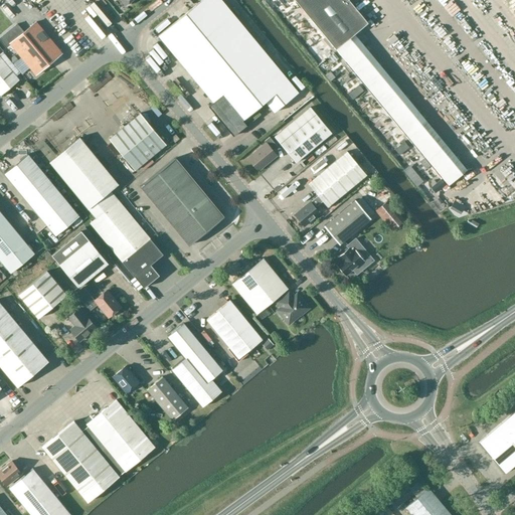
[(222,0),(200,0),(158,35),(213,102),(208,107),(214,114),(232,136),(243,127),(246,125),(242,120),(266,100),(275,111),(298,92),(290,80),(222,0)]
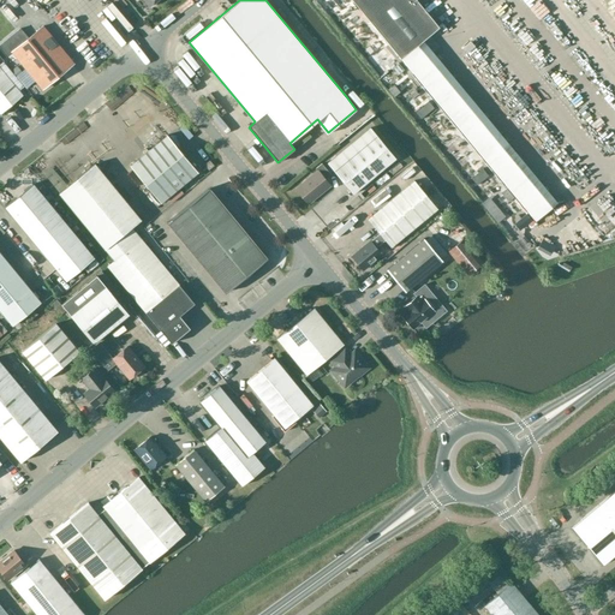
[(352,0),(535,221),(556,202),(423,40),(439,27),(416,0),(352,0)]
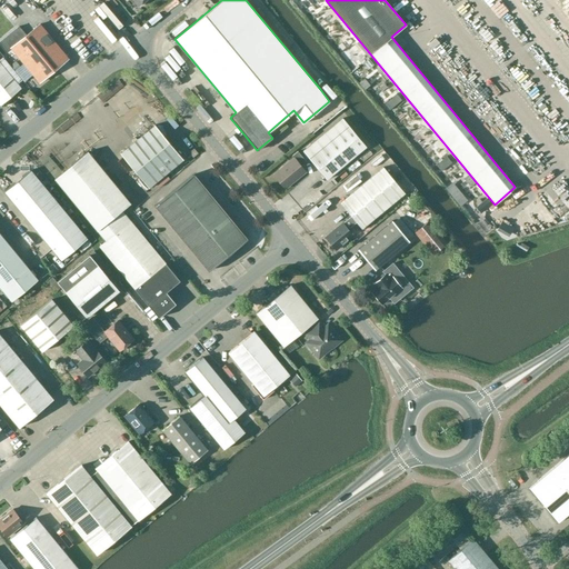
[(10,32),(0,41),(8,51),(11,48),(39,82),(68,58),(40,23),(27,35),(19,26),(10,32)]
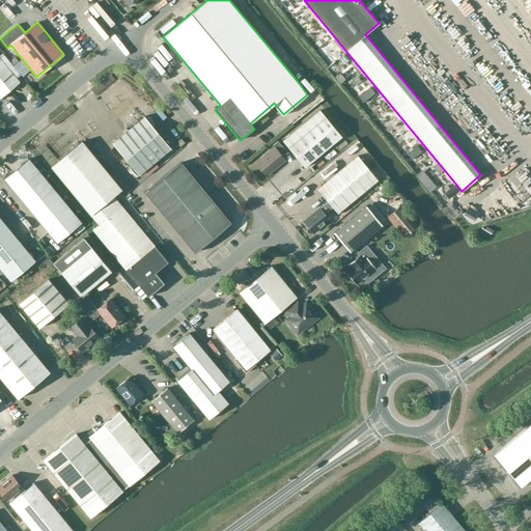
[(314,25),(308,30),(315,39),(322,34),(314,25)]
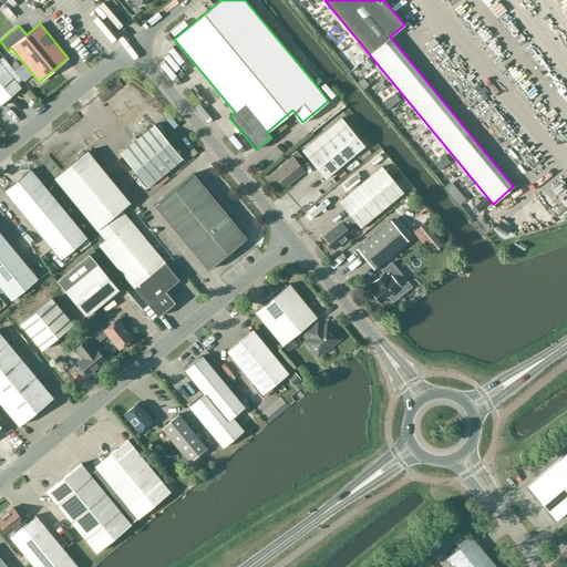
[(452,71),(461,62),(454,57),(446,66),(452,71)]
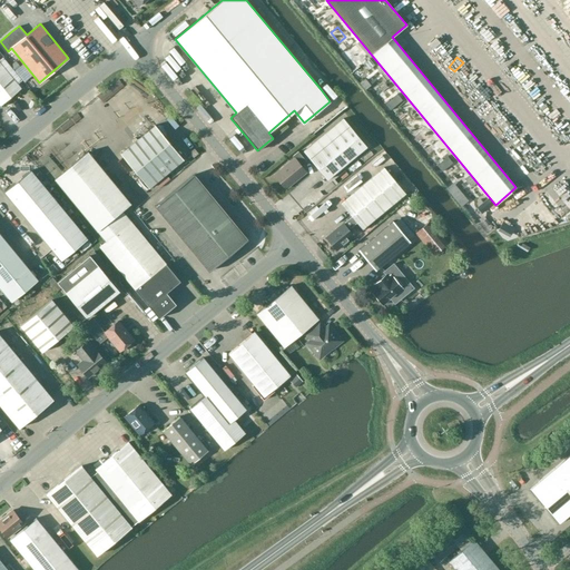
[(16,61),(10,66),(15,71),(20,67),(16,61)]
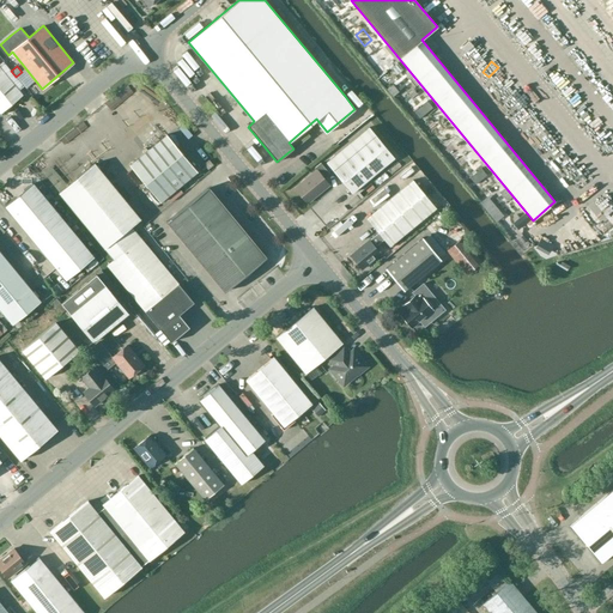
[(0,113),(0,114),(23,95),(0,67),(0,113)]
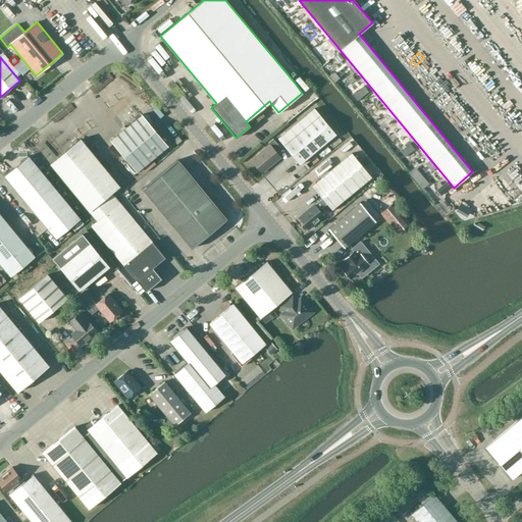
[(331,60),(324,62),(327,71),(334,69),(331,60)]
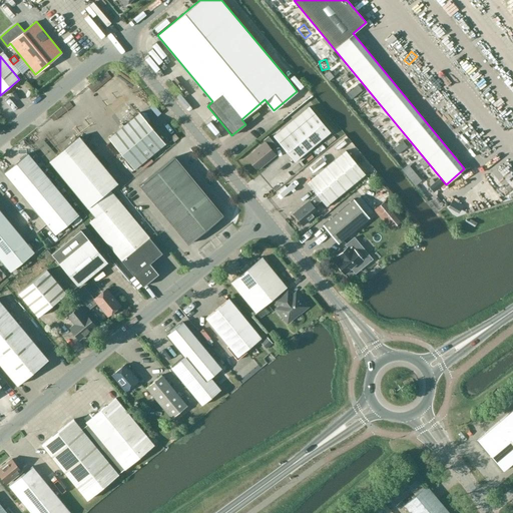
[(351,99),(362,90),(358,84),(347,93),(351,99)]
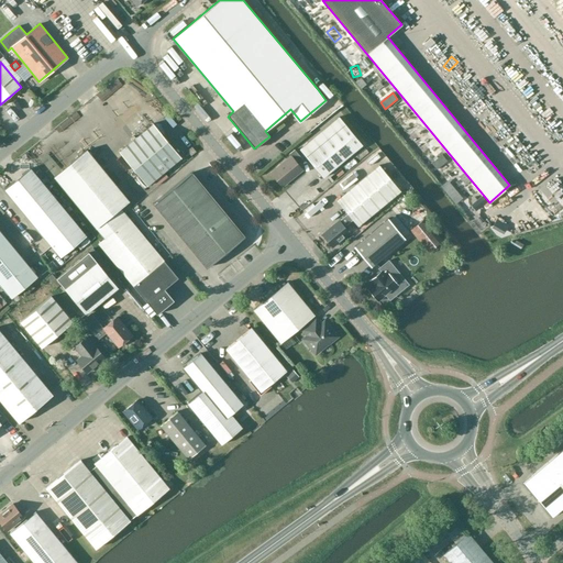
[(362,144),(345,124),(339,117),(300,148),(307,156),(323,176),(362,144)]
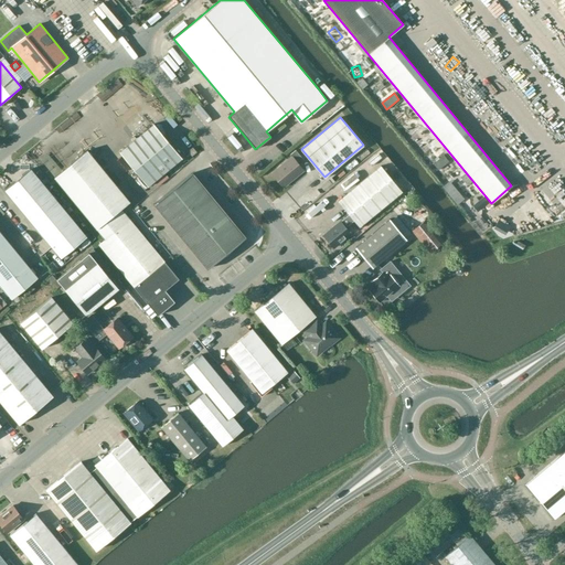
[(148,187),(182,158),(153,124),(119,151),(148,187)]
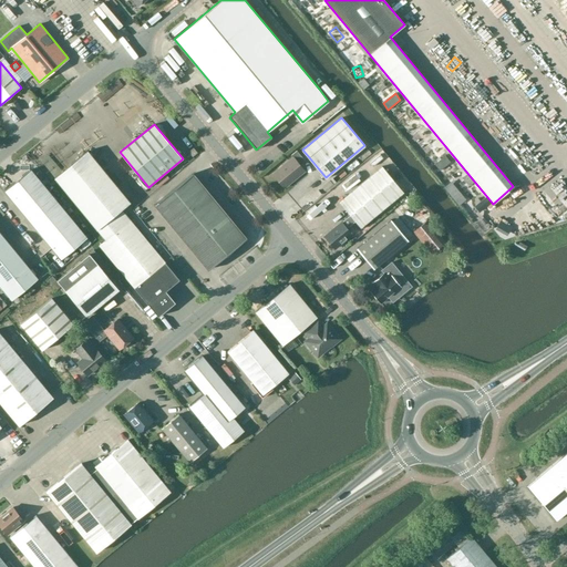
[(54,177),(106,239),(99,245),(157,317),(175,302),(165,290),(178,279),(122,210),(130,204),(88,150),(54,177)]
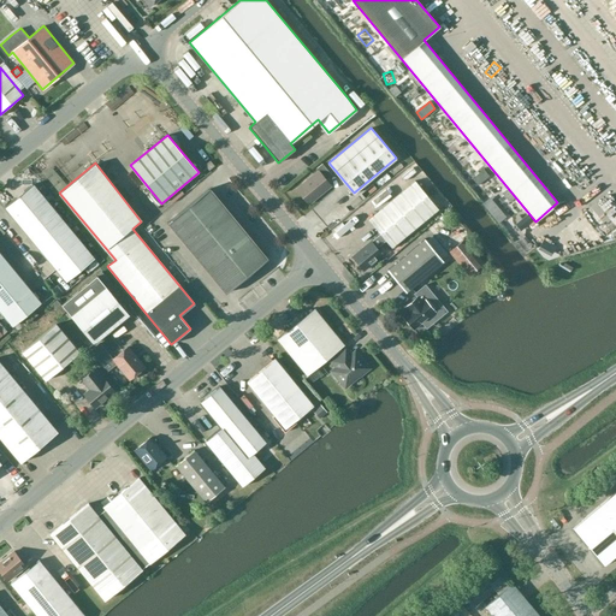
[(318,170),(296,188),(309,203),(331,185),(326,179),(332,175),(323,163),(317,167),(318,170)]
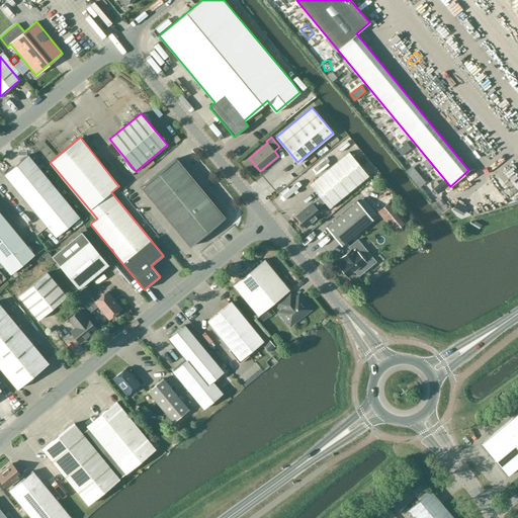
[(232,157),(241,152),(238,146),(229,151),(232,157)]
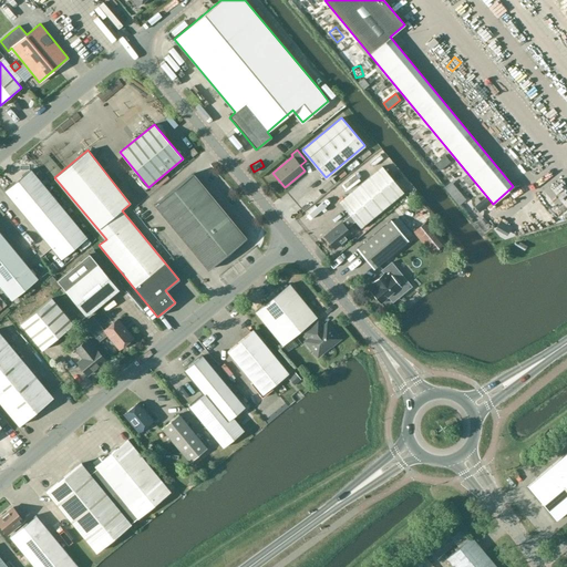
[(360,227),(403,192),(382,166),(339,202),(350,215),(354,222),(360,227)]
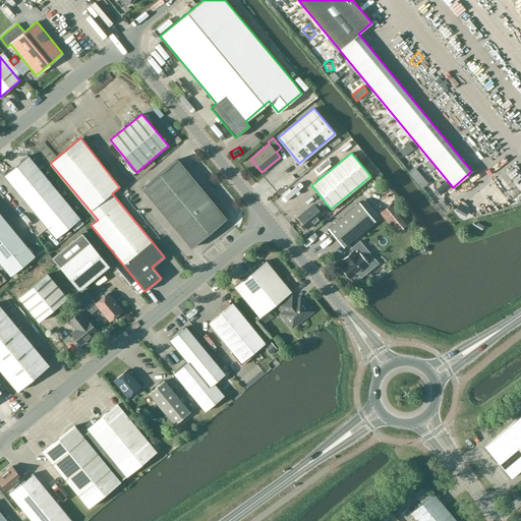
[(13,185),(37,166),(29,155),(4,175),(13,185)]
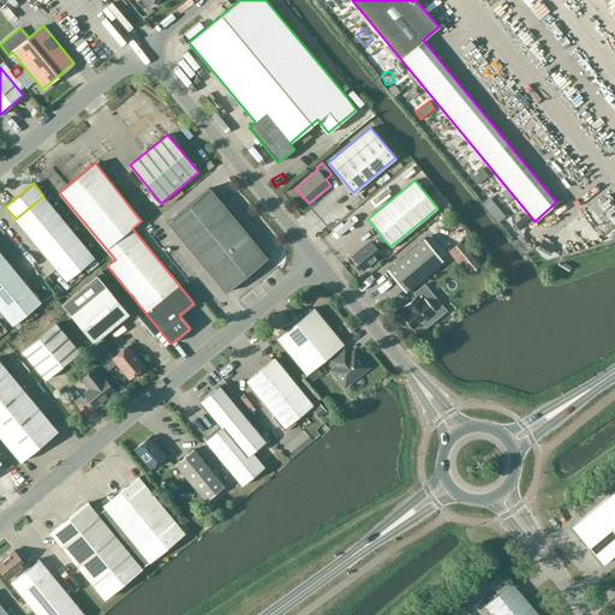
[(266,260),(218,202),(208,190),(169,221),(227,291),(266,260)]
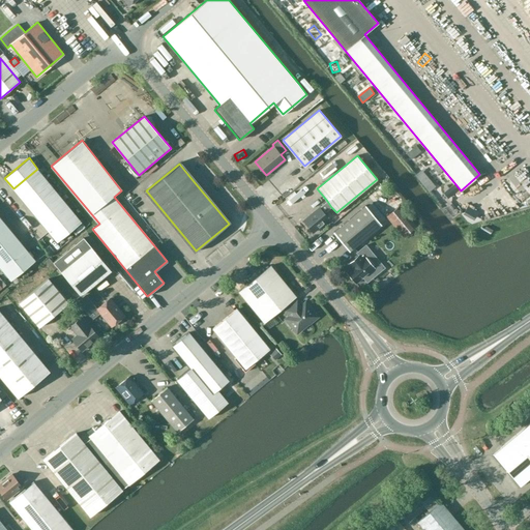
[(432,168),(427,172),(436,182),(441,177),(432,168)]
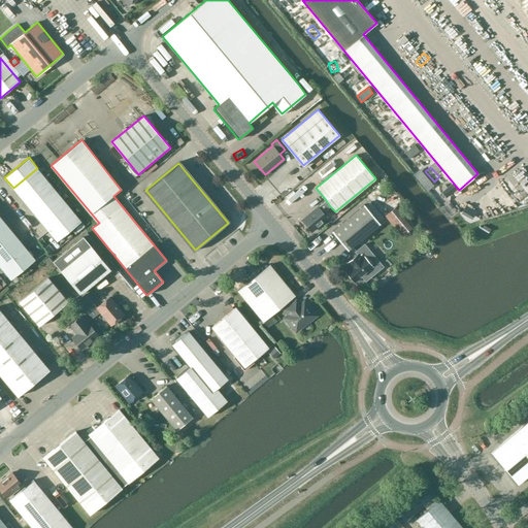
[(22,198),(46,178),(37,168),(13,188),(22,198)]
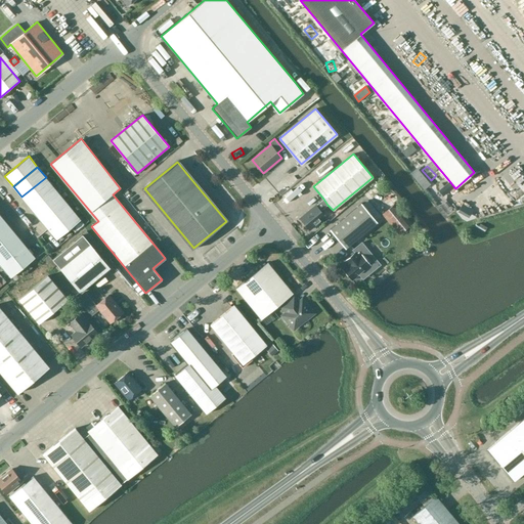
[(490,181),(493,185),(501,180),(499,176),(490,181)]
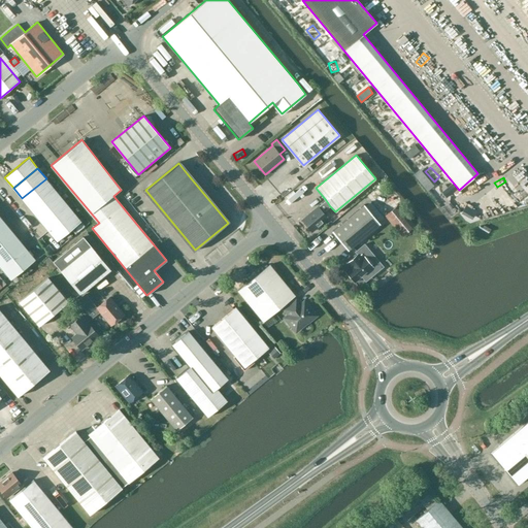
[(31,209),(55,189),(46,178),(22,198),(31,209)]
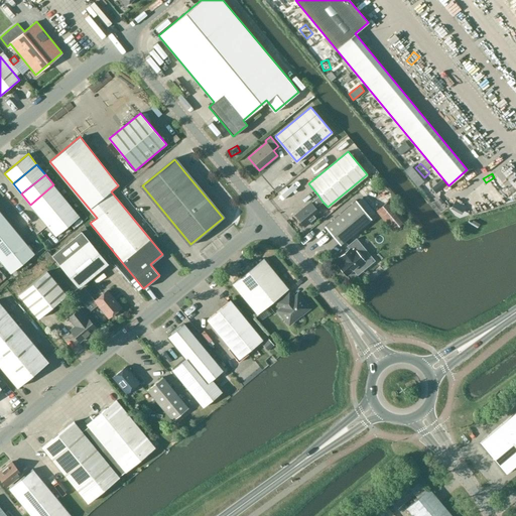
[(38,215),(62,196),(53,184),(30,205),(38,215)]
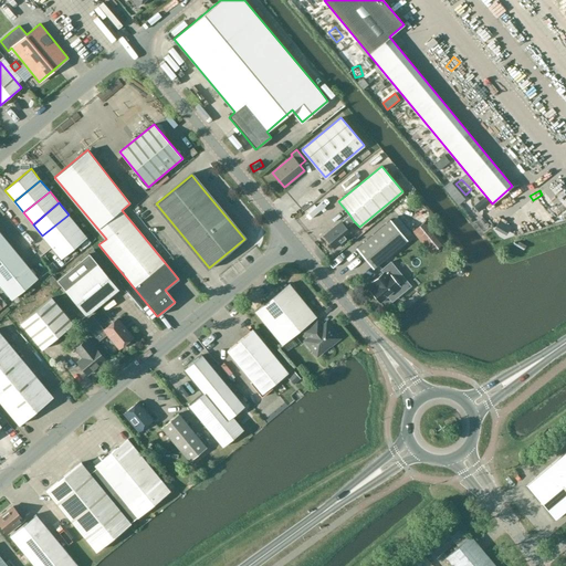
[(52,247),(77,226),(69,215),(42,236),(52,247)]
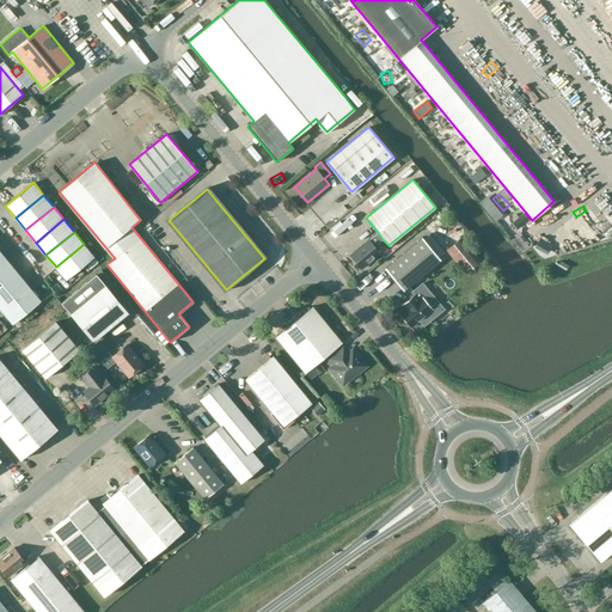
[(374,246),(383,239),(378,232),(350,255),(362,268),(380,252),(374,246)]
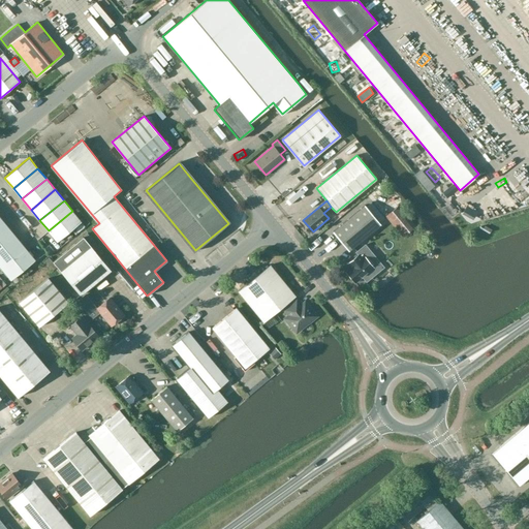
[(303,215),(317,207),(314,201),(300,210),(303,215)]
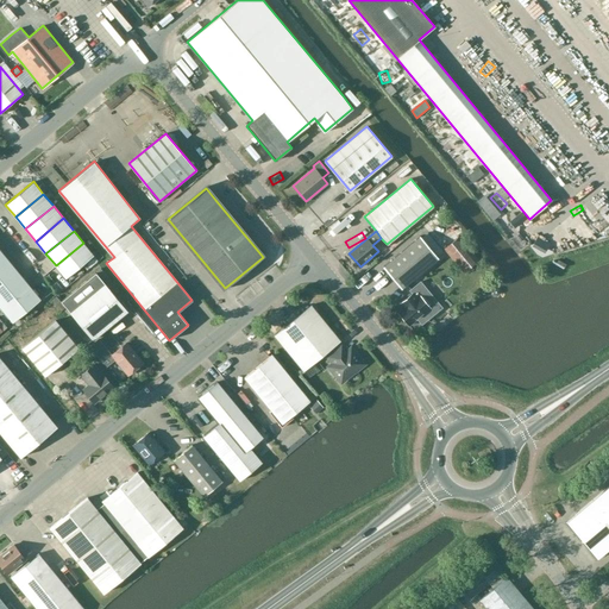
[(459,236),(444,249),(463,271),(478,258),(459,236)]
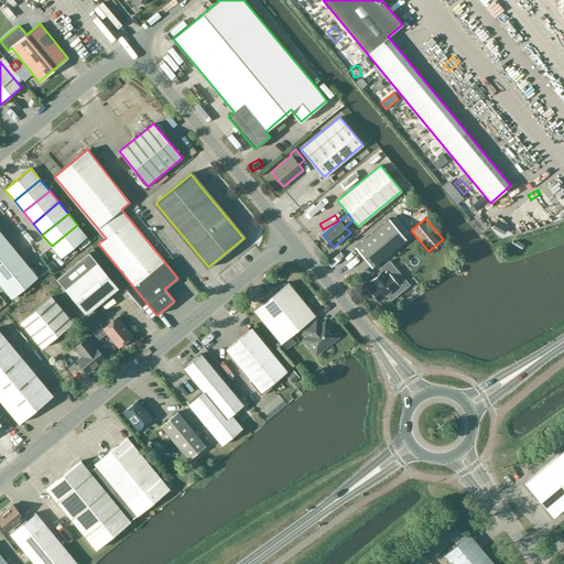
[(404,238),(389,219),(356,248),(371,267),(404,238)]
